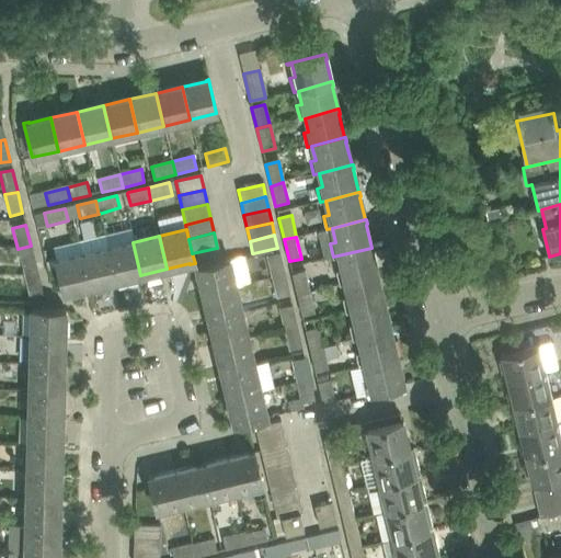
[(115,281),(140,275),(133,242),(106,248),(115,281)]
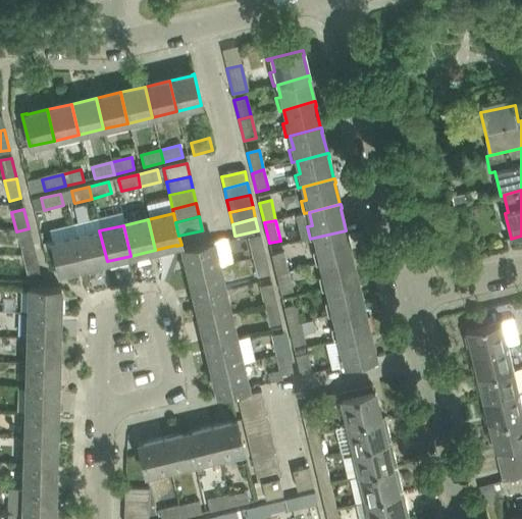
[(16,231),(22,257),(35,254),(29,228),(16,231)]
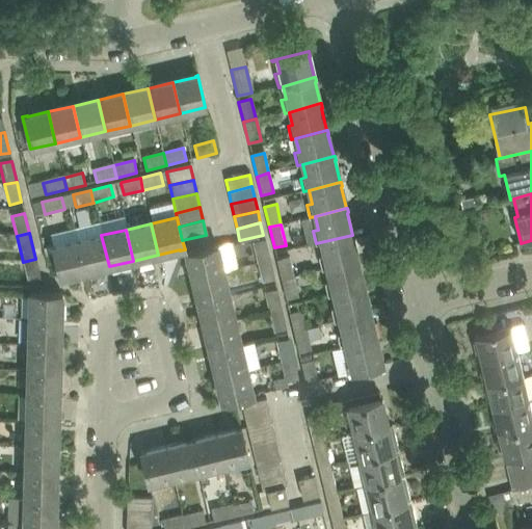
[(322,269),(327,268),(358,261),(353,239),(354,239),(352,234),(352,235),(320,242),(323,256),(319,257),(322,269)]
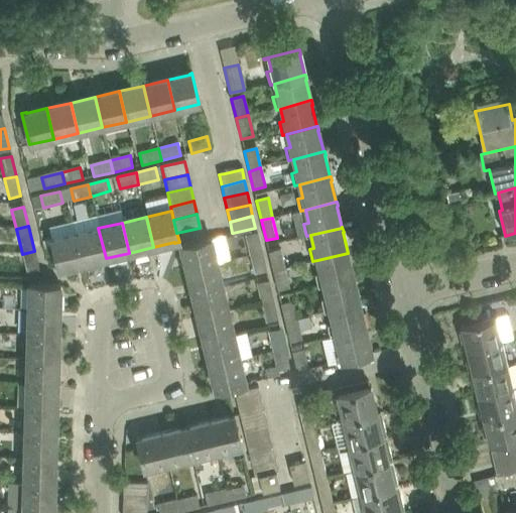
[(82,264),(106,258),(98,228),(75,234),(82,264)]
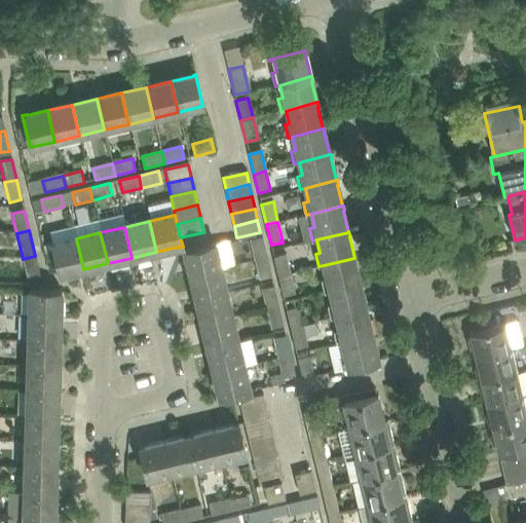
[(203,232),(180,237),(183,247),(184,251),(208,246),(203,232)]
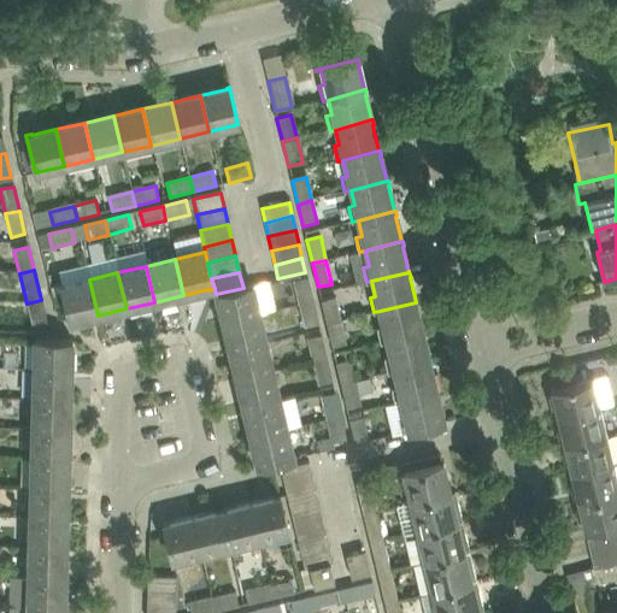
[(293,282),(299,305),(313,301),(309,277),(293,282)]
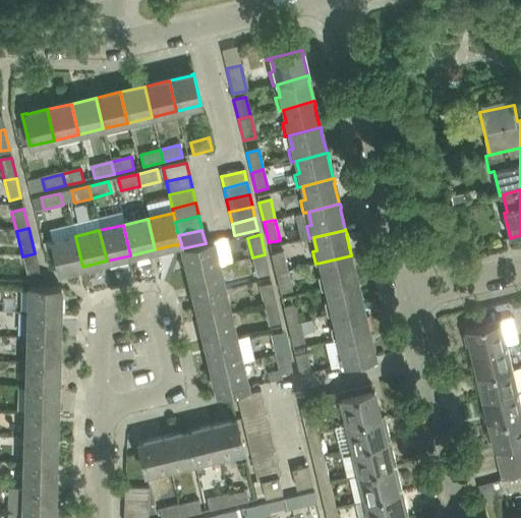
[(59,272),(82,267),(75,236),(51,242),(58,273),(59,273),(59,272)]
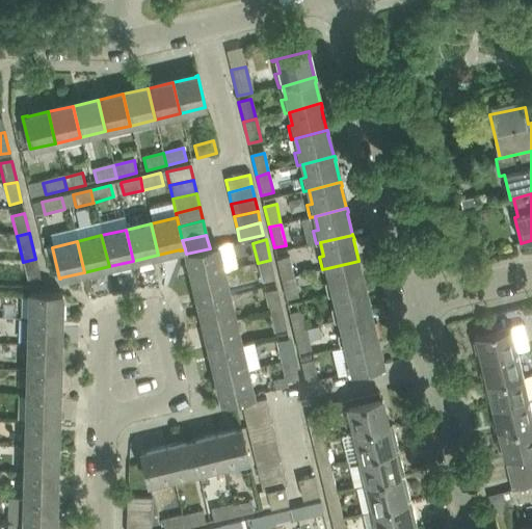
[(210,248),(186,254),(191,280),(222,272),(238,268),(232,244),(217,247),(216,246),(210,248)]
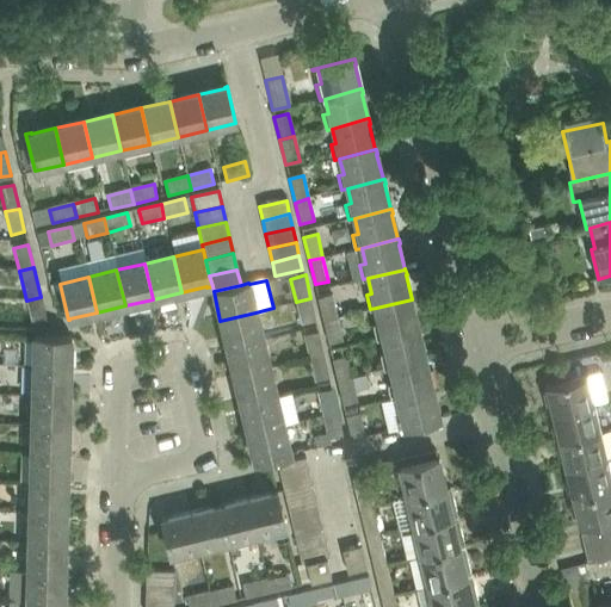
[(318,298),(323,321),(337,317),(332,295),(318,298)]
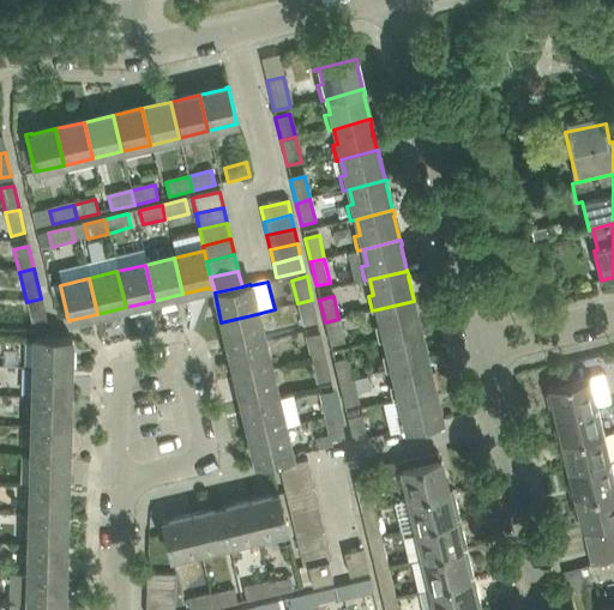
[(41,299),(26,302),(34,332),(48,328),(41,299)]
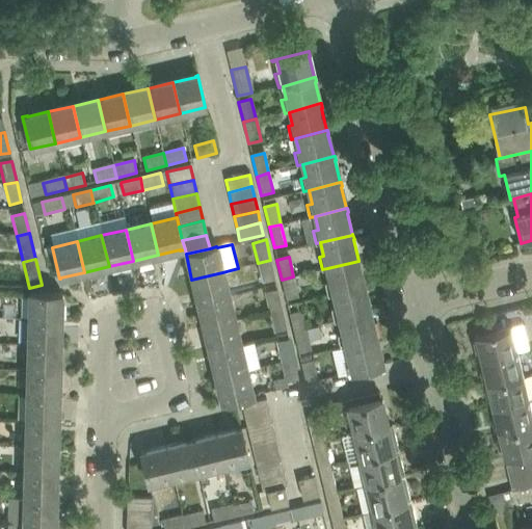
[(262,284),(275,281),(270,260),(258,263),(262,284)]
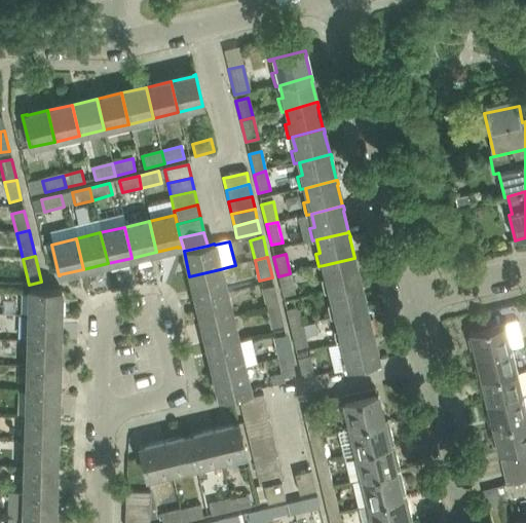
[(325,292),(329,291),(361,284),(355,262),(357,262),(354,257),(354,258),(324,265),(327,278),(322,279),(325,292)]
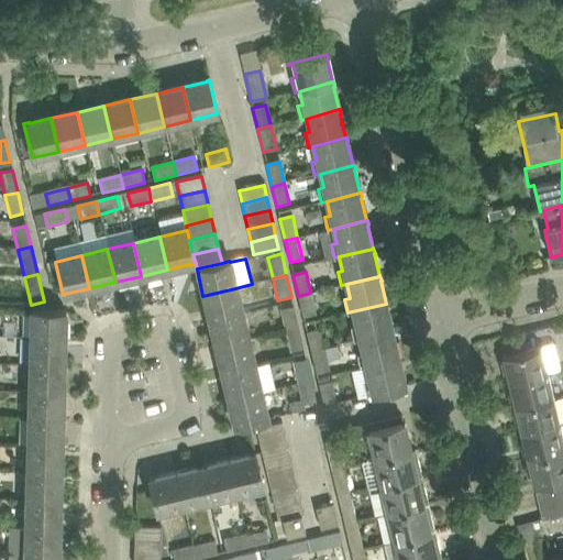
[(202,296),(209,322),(242,314),(235,288),(202,296)]
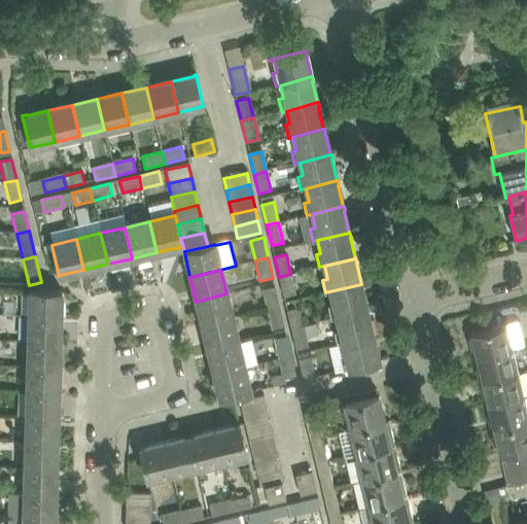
[(284,298),(295,295),(290,274),(279,277),(284,298)]
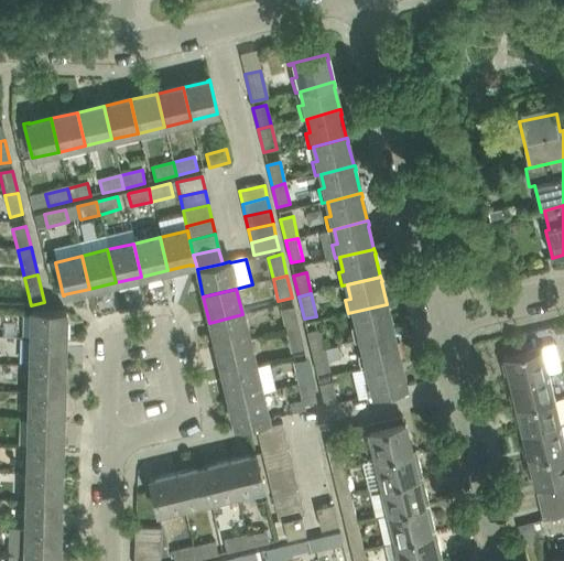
[(355,342),(360,340),(393,332),(388,309),(389,309),(387,304),(353,312),(357,326),(351,327),(355,342)]
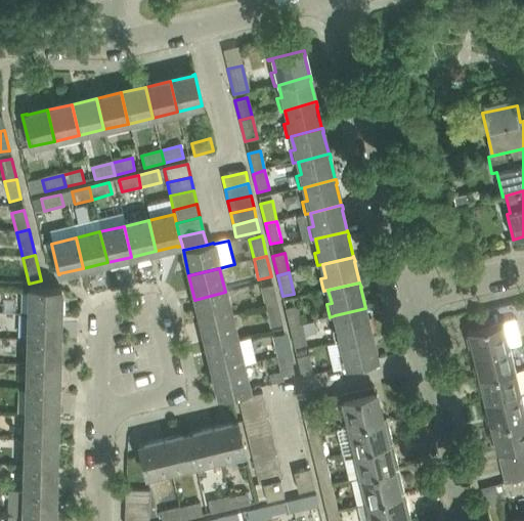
[(260,289),(265,308),(277,305),(272,285),(260,289)]
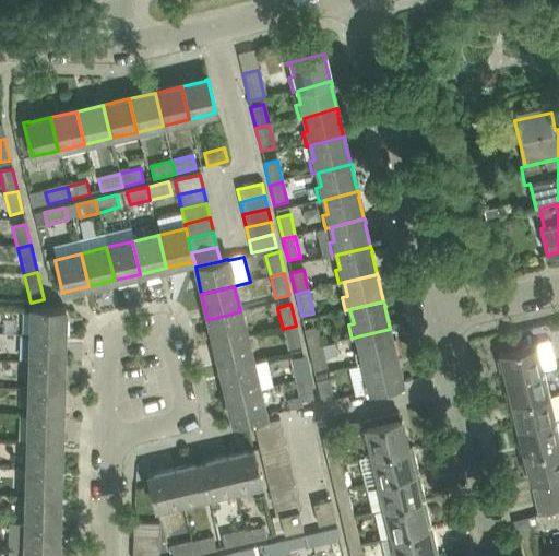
[(31,309),(31,336),(63,338),(64,315),(66,315),(66,310),(31,309)]
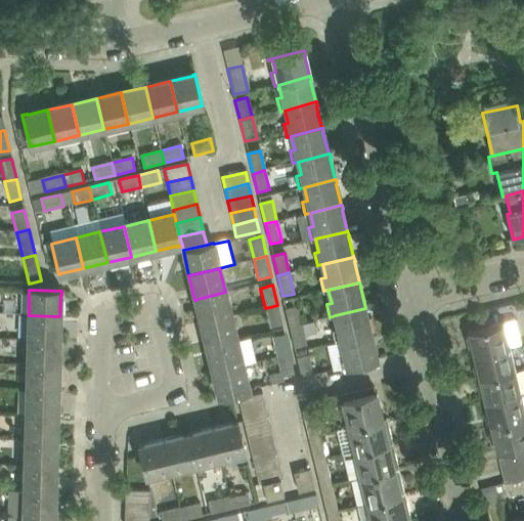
[(194,300),(201,324),(231,316),(225,292),(194,300)]
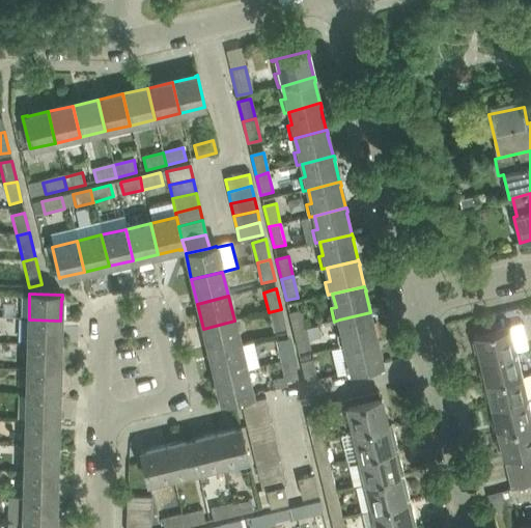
[(273,333),(286,329),(281,309),(269,312),(273,333)]
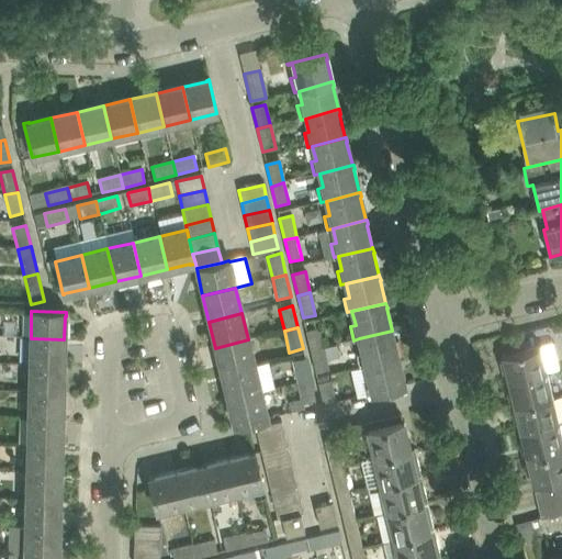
[(319,330),(306,333),(311,350),(324,347),(319,330)]
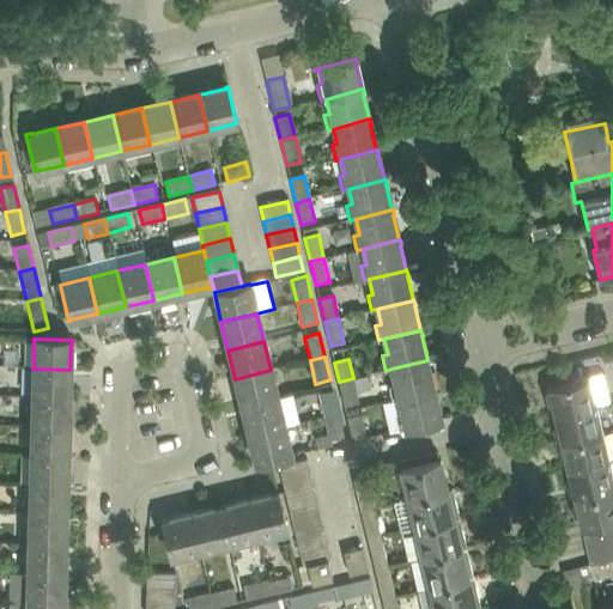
[(393,401),(398,399),(435,390),(429,365),(430,365),(428,360),(392,369),(394,384),(389,385),(393,401)]
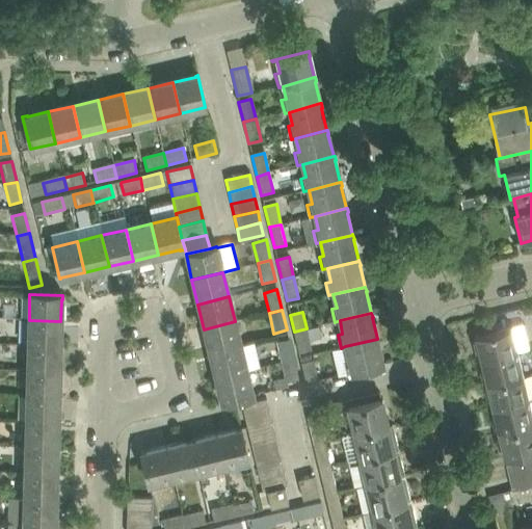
[(477,321),(480,334),(498,329),(495,317),(477,321)]
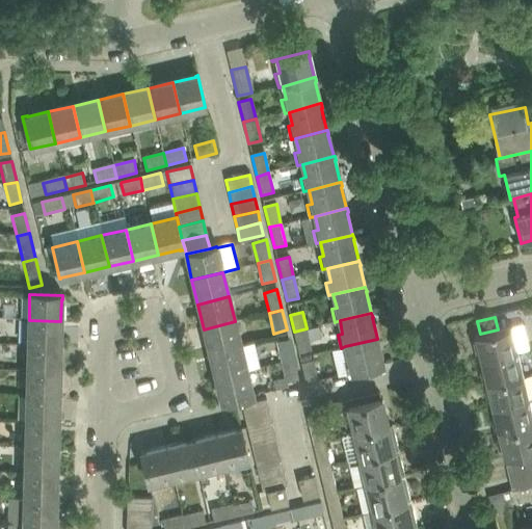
[(29,320),(28,346),(60,346),(60,321),(29,320)]
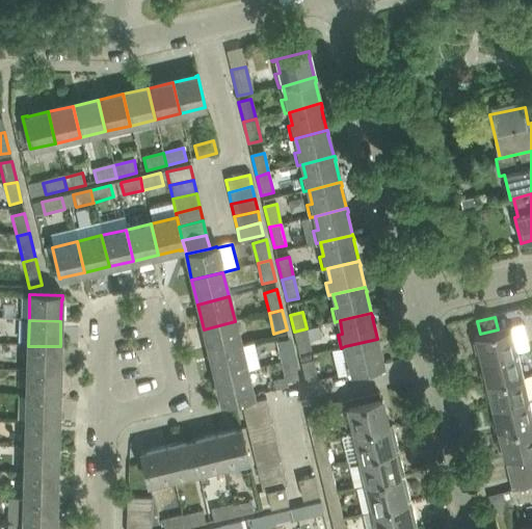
[(235,321),(204,329),(210,354),(241,346),(235,321)]
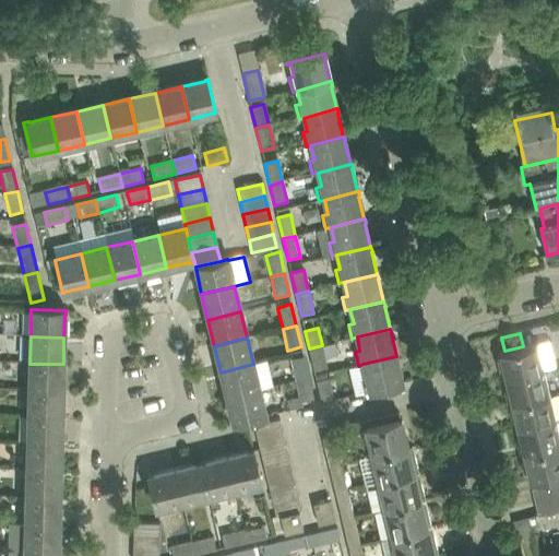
[(503,379),(504,380),(543,371),(537,346),(538,346),(537,344),(498,354),(498,355),(499,355),(504,379),(503,379)]
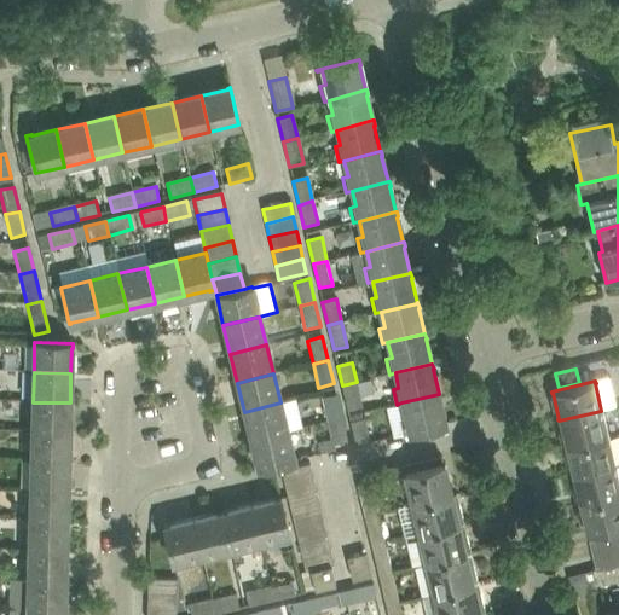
[(357,382),(342,386),(348,412),(363,408),(357,382)]
